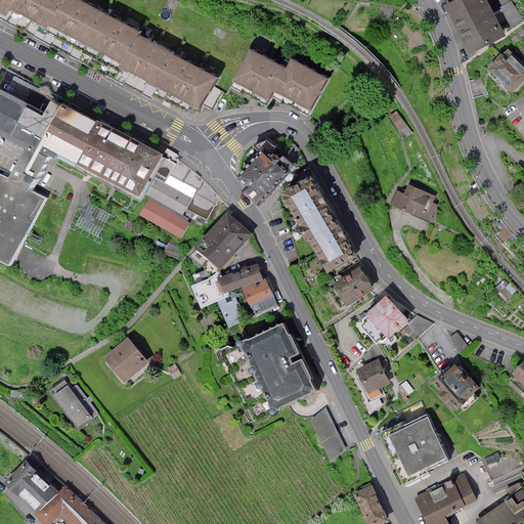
[(14,0),(0,0),(0,11),(6,15),(10,9),(14,0)]
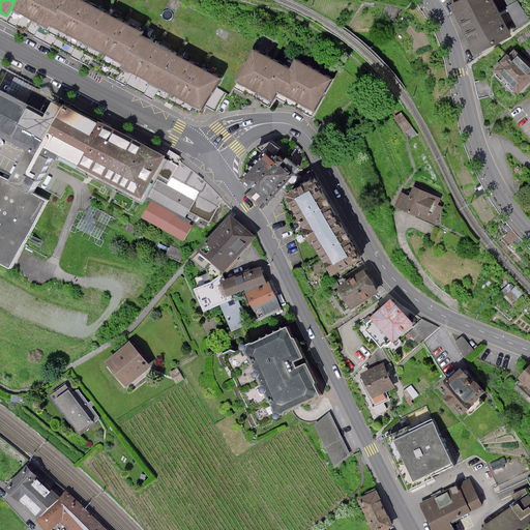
[(15,0),(10,9),(49,30),(51,26),(64,0),(15,0)]
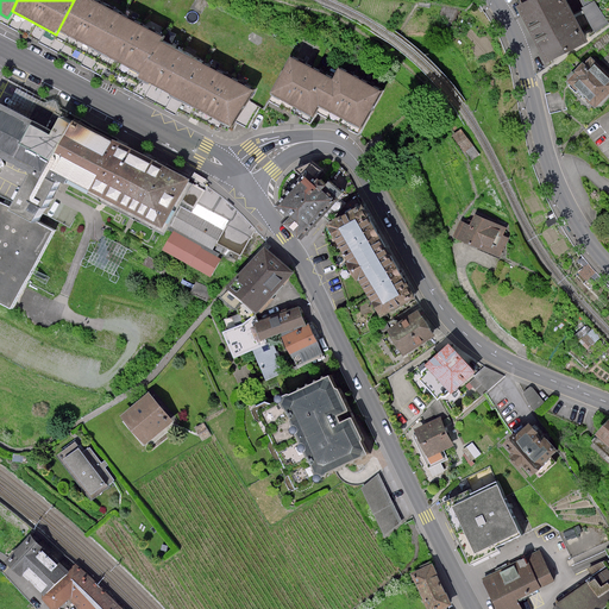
[(74,0),(58,30),(143,76),(161,43),(164,38),(93,0),(74,0)]
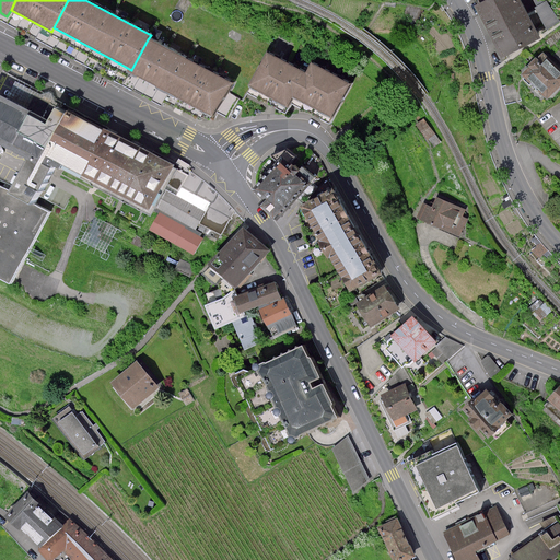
[(518,0),(488,0),(477,7),(502,57),(538,38),(518,0)]
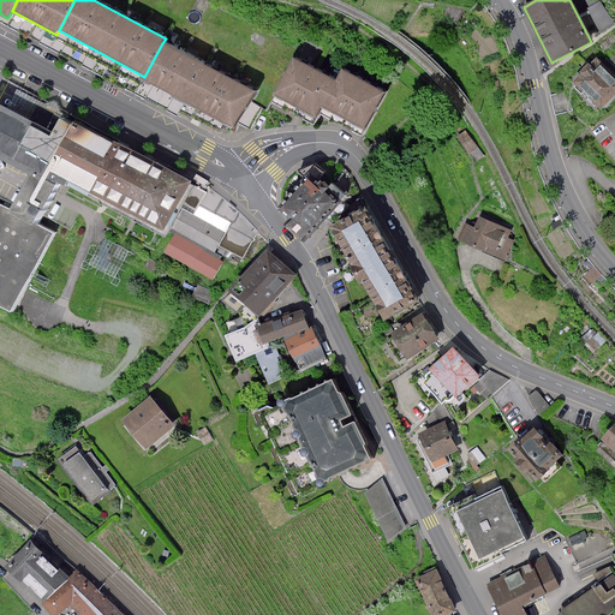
[(614,19),(602,0),(599,0),(589,7),(603,31),(614,23),(614,19)]
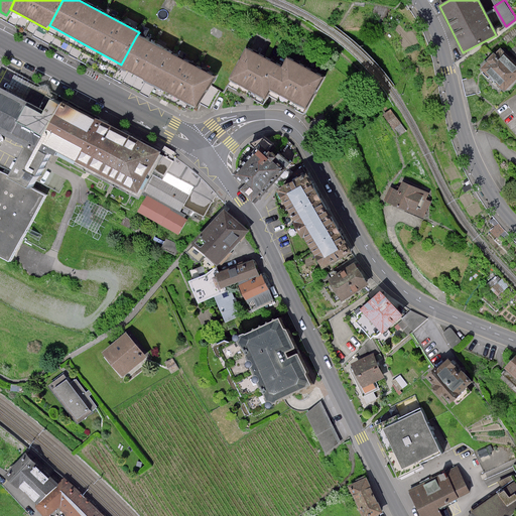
[(121,65),(119,68),(198,107),(215,78),(136,36),(121,65)]
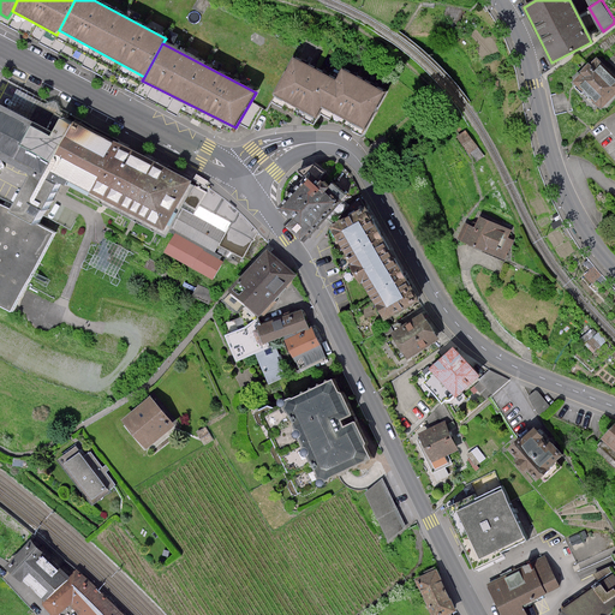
[(614,75),(596,58),(572,85),(604,113),(614,101),(614,75)]
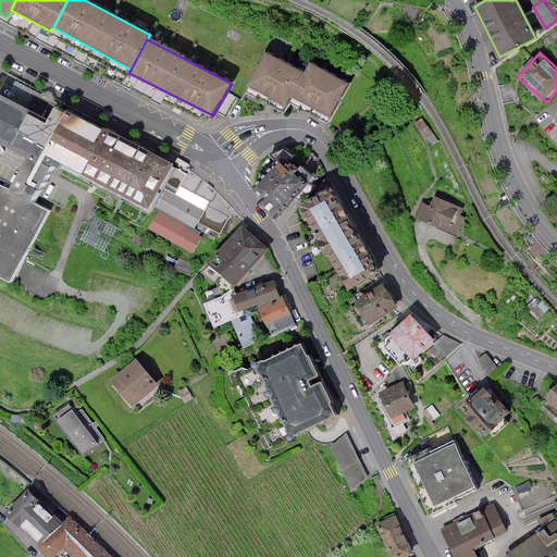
[(265,53),(248,86),(287,106),(292,97),(331,118),(348,83),(307,62),(301,72),(265,53)]
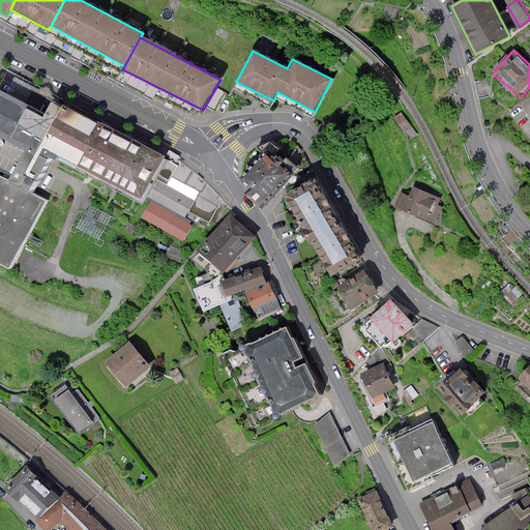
[(147,214),(175,160),(4,70),(0,77),(0,139),(28,154),(15,181),(34,193),(50,165),(147,214)]
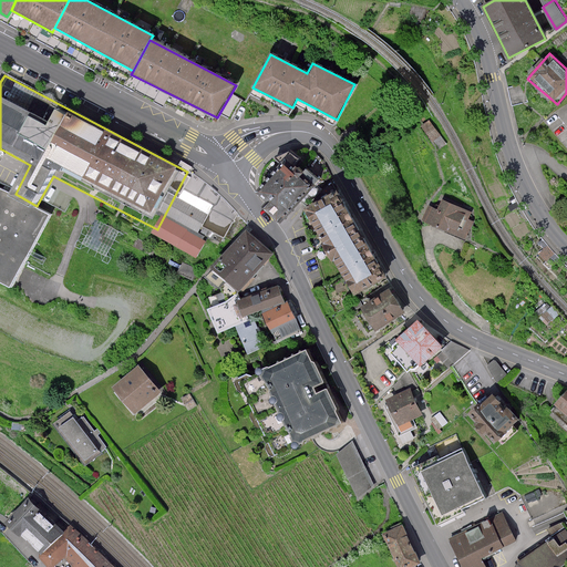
[(351,138),(347,143),(352,150),(362,141),(356,135),(351,138)]
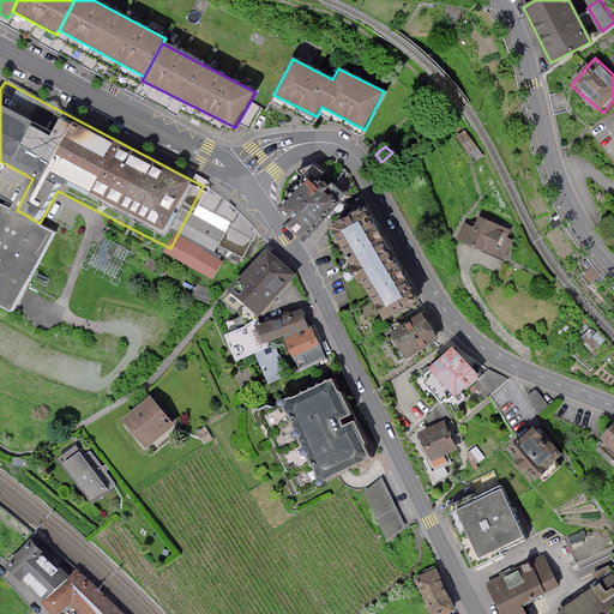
[(295,215),(289,221),(308,238),(343,196),(309,168),(281,203),(295,215)]
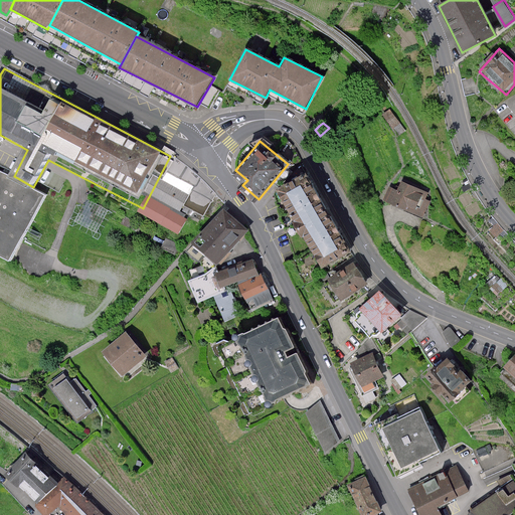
[(173,157),(176,153),(166,147),(164,151),(173,157)]
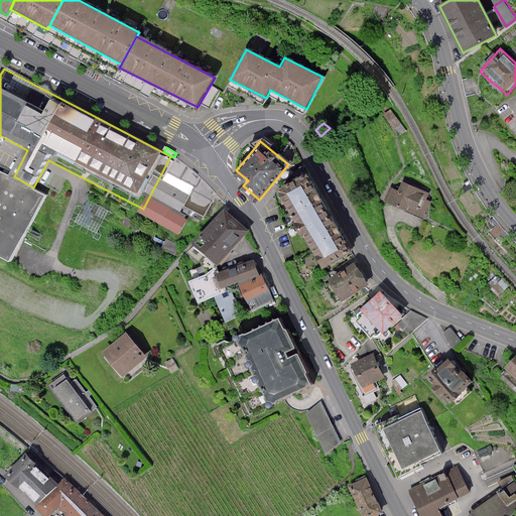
[(14,176),(0,168),(0,253),(13,260),(48,196),(33,187),(14,176)]
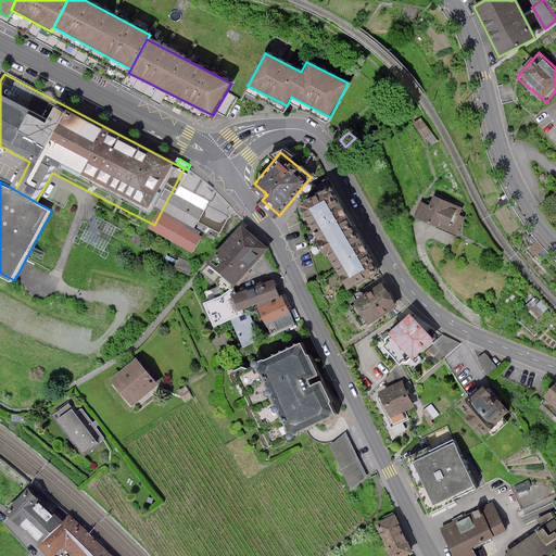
[(331,187),(298,205),(346,291),(379,273),(331,187)]
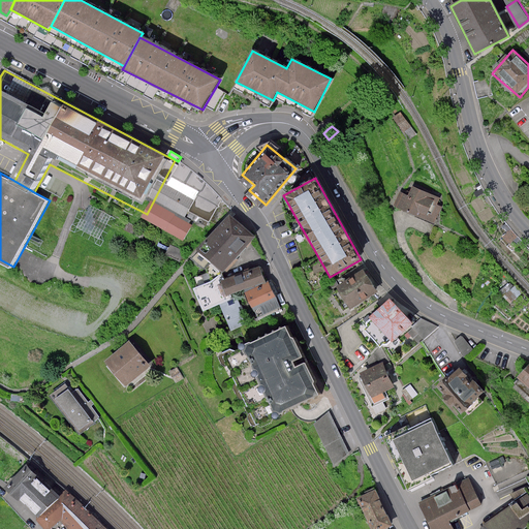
[(400,191),(394,206),(434,224),(441,207),(437,205),(440,197),(412,185),(408,194),(400,191)]
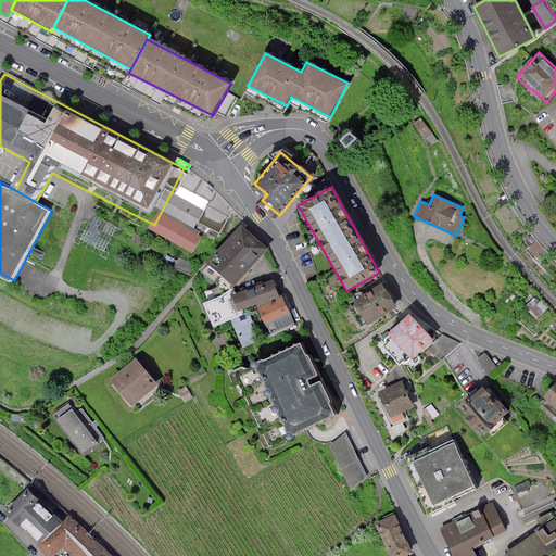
[(244,228),(212,265),(238,288),(270,250),(244,228)]
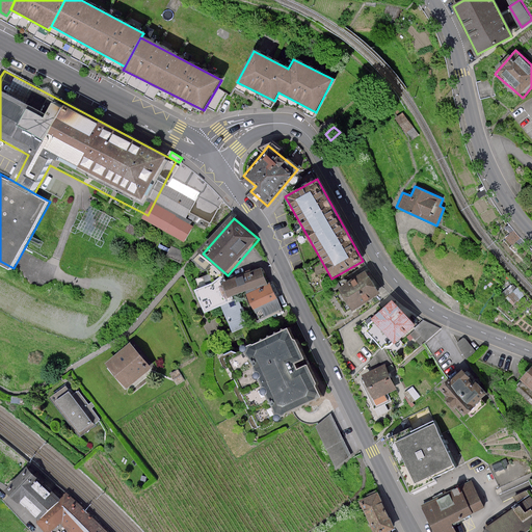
[(263,268),(223,281),(229,298),(268,286),(263,268)]
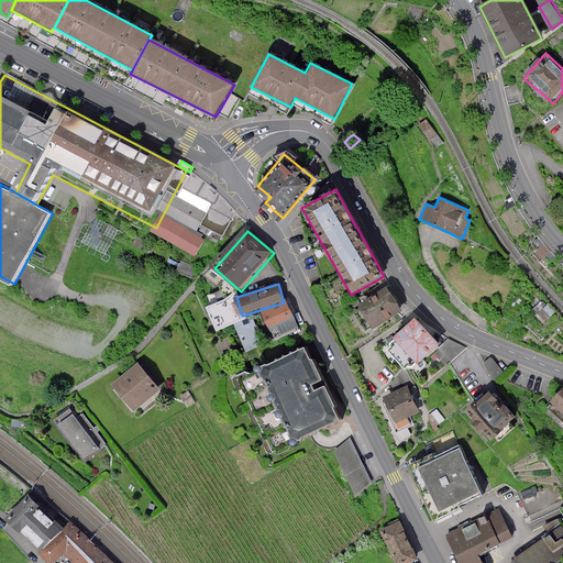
[(387,286),(359,305),(373,328),(403,310),(387,286)]
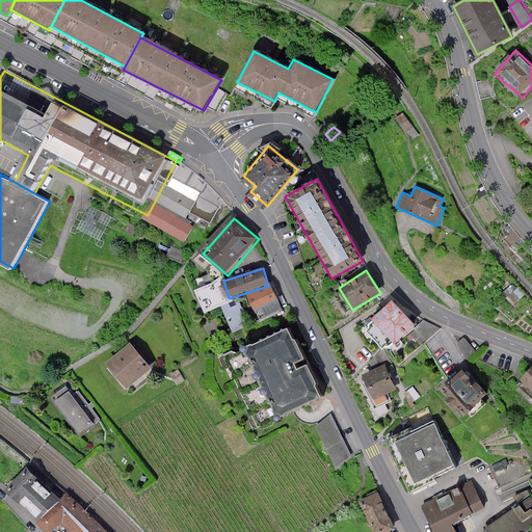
[(205,308),(223,303),(219,283),(201,286),(205,308)]
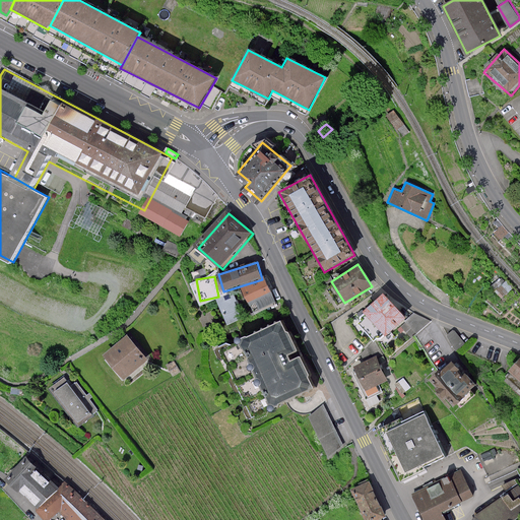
[(265,278),(244,288),(254,311),(275,302),(265,278)]
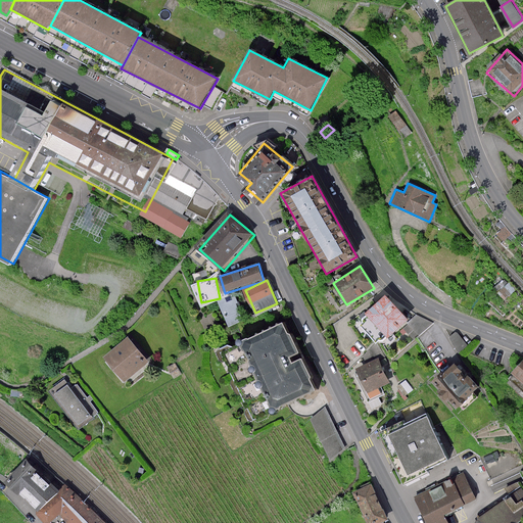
[(384,296),(363,318),(385,340),(407,320),(384,296)]
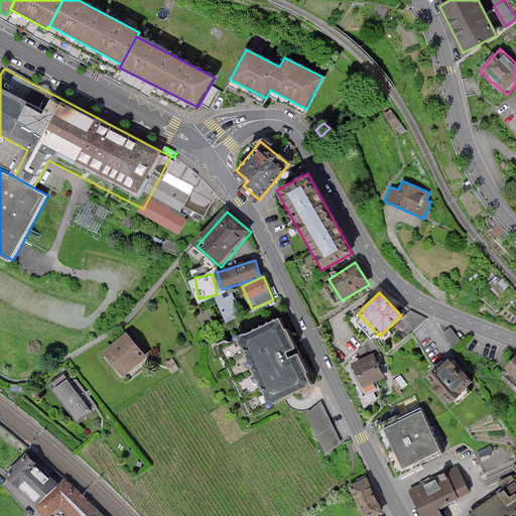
[(277,318),(242,336),(241,342),(275,407),(314,387),(297,354),(289,358),(286,353),(295,348),(286,330),(282,329),(277,318)]
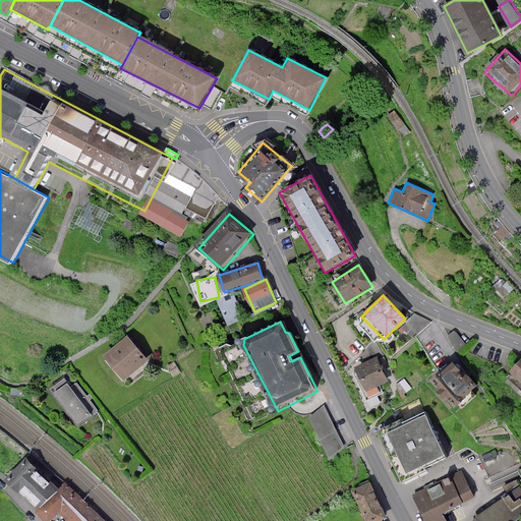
[(128,336),(104,357),(125,382),(150,361),(128,336)]
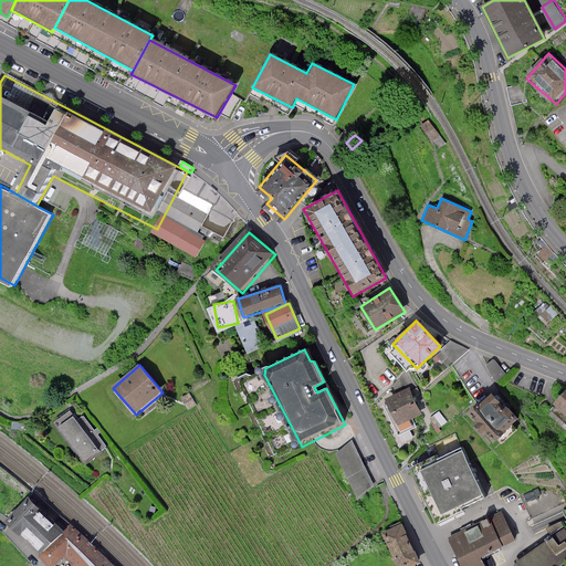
[(410,383),(381,395),(399,436),(416,428),(412,419),(423,415),(410,383)]
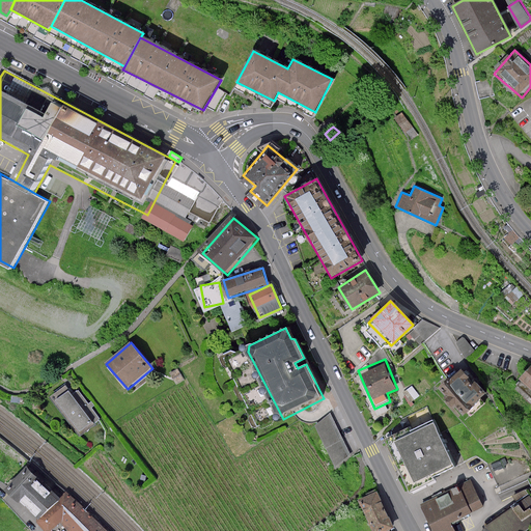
[(530,366),(519,380),(530,390),(530,366)]
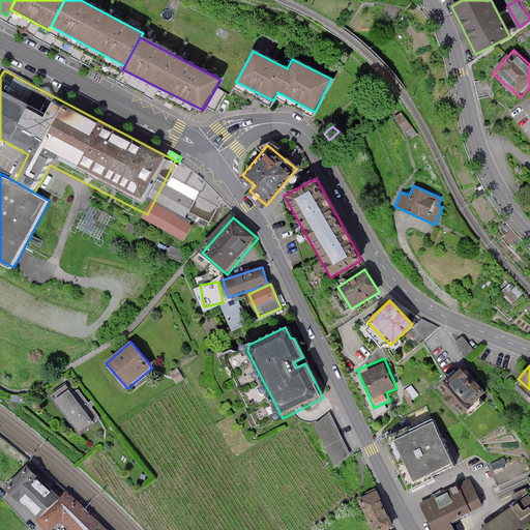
[(446,379),(438,387),(463,415),(484,392),(463,367),(446,379)]
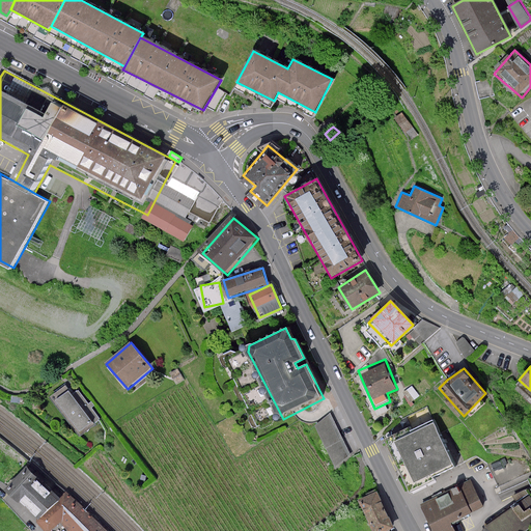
[(73,393),(65,384),(51,394),(81,434),(102,418),(93,407),(95,404),(92,400),(89,402),(79,389),(73,393)]
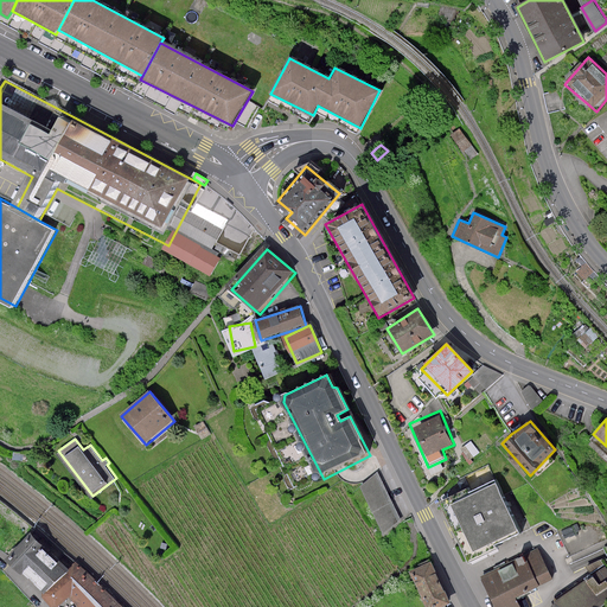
[(378,473),(362,487),(383,534),(401,522),(378,473)]
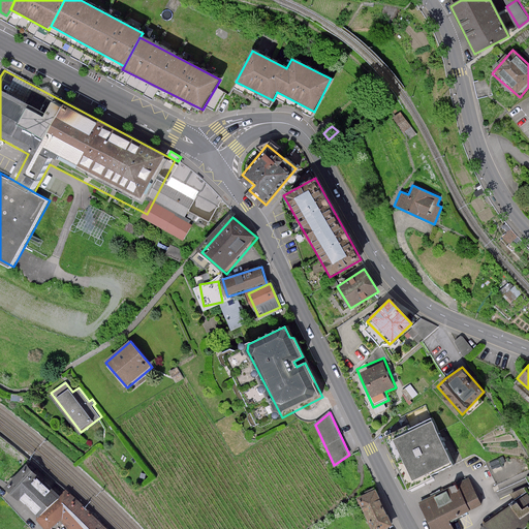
[(432,421),(392,440),(412,484),(453,464),(432,421)]
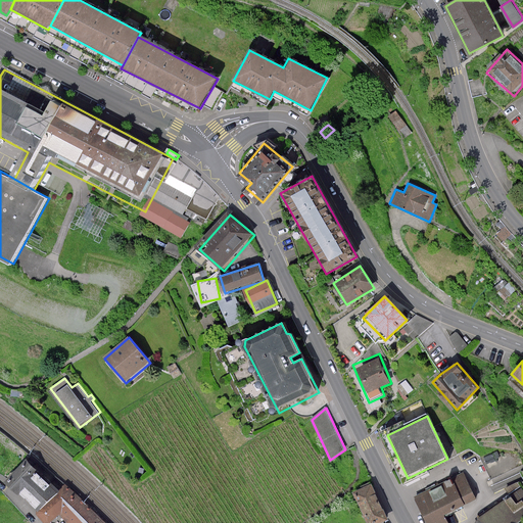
[(28,460),(4,482),(38,512),(61,488),(28,460)]
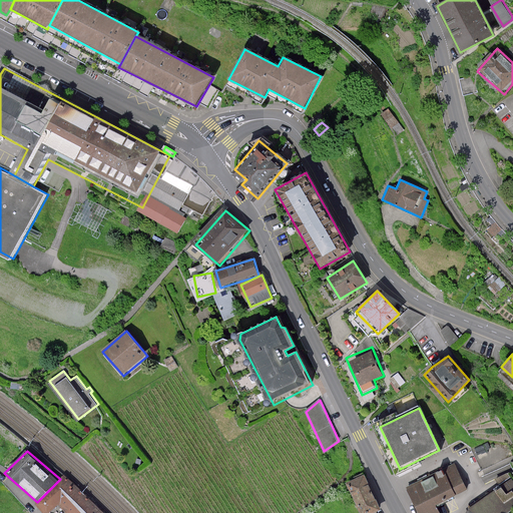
[(454,464),(406,487),(418,512),(439,512),(436,505),(467,491),(454,464)]
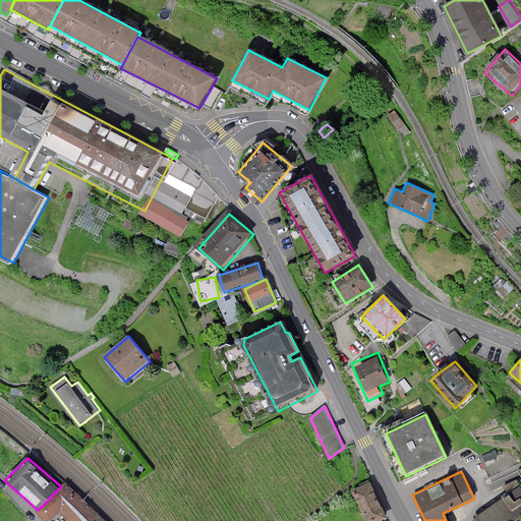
[(379,520),(386,518),(369,481),(350,490),(363,520),(379,520)]
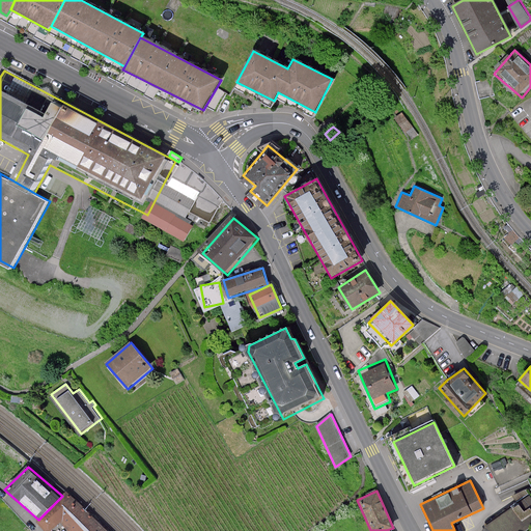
[(101,530),(62,496),(38,520),(37,523),(45,530),(49,530),(60,523),(67,530),(101,530)]
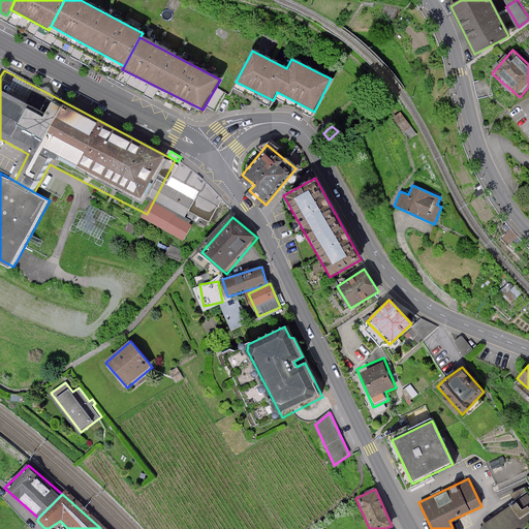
[(523,528),(528,525),(528,498),(526,494),(484,524),(478,528),(523,528)]
